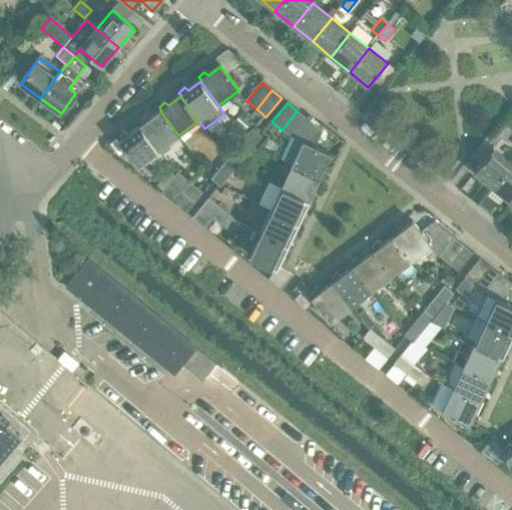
[(178,135),(160,111),(148,120),(144,117),(138,123),(141,125),(140,126),(158,150),(178,135)]
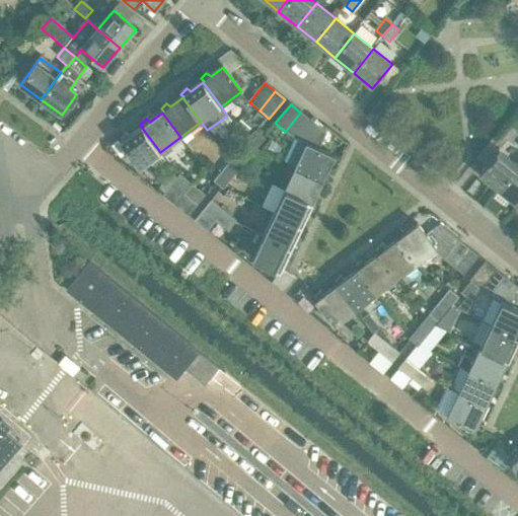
[(296,139),(310,122),(300,113),(285,132),(294,139),(295,140),(296,139)]
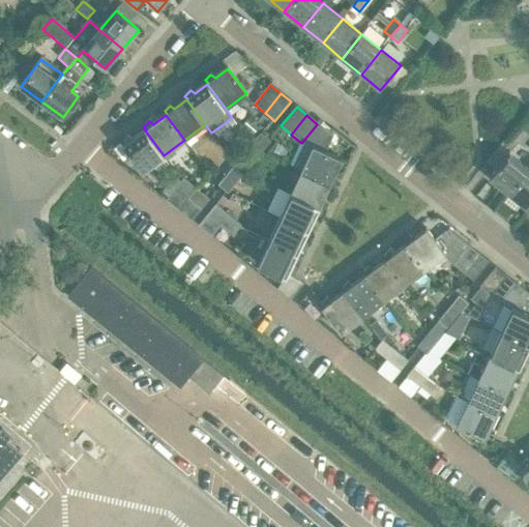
[(163,156),(164,155),(145,130),(133,140),(128,137),(123,143),(125,145),(124,146),(143,172),(152,164),(158,172),(169,165),(163,156)]
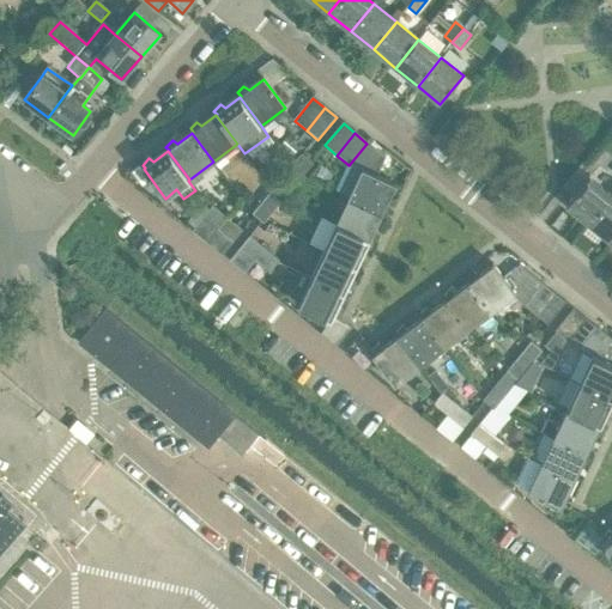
[(301,181),(313,165),(302,157),(289,171),(301,181)]
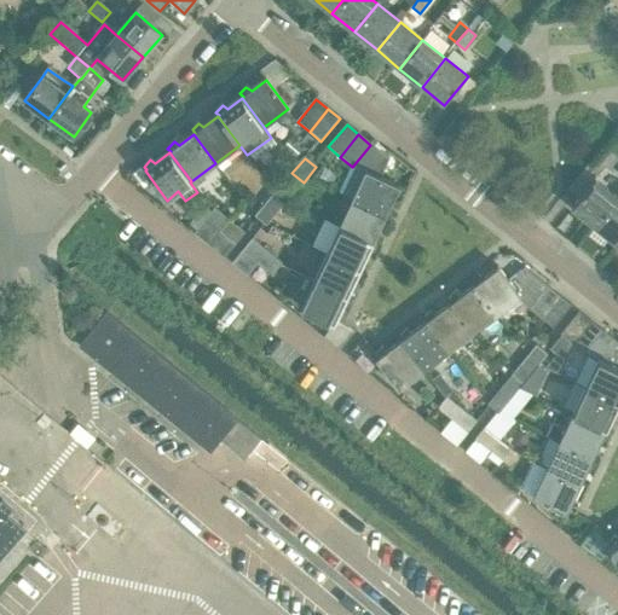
[(386,216),(391,204),(399,187),(353,166),(352,167),(351,166),(339,193),(352,201),(386,216)]
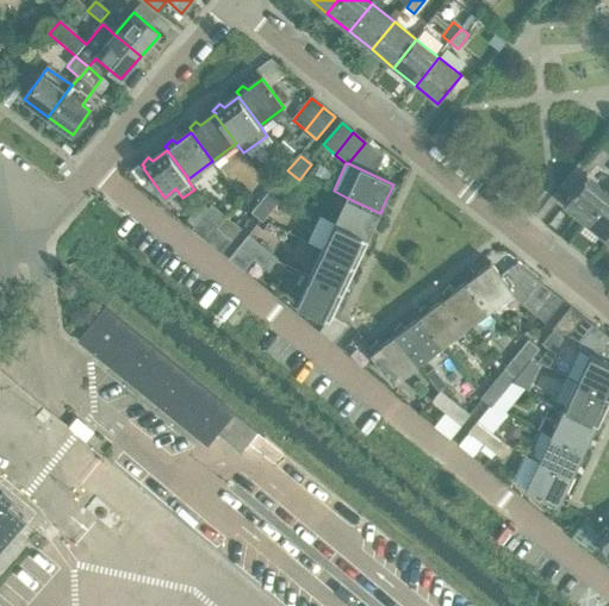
[(286,194),(299,180),(287,170),(275,185),(286,194)]
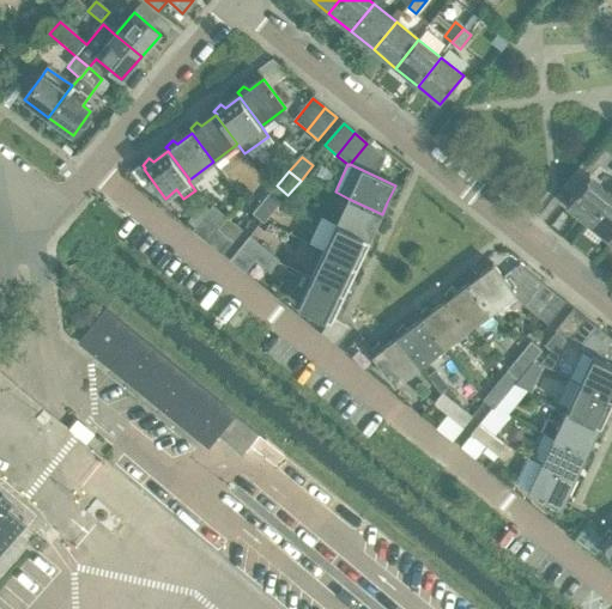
[(589,225),(611,198),(611,195),(589,178),(567,207),(589,225)]
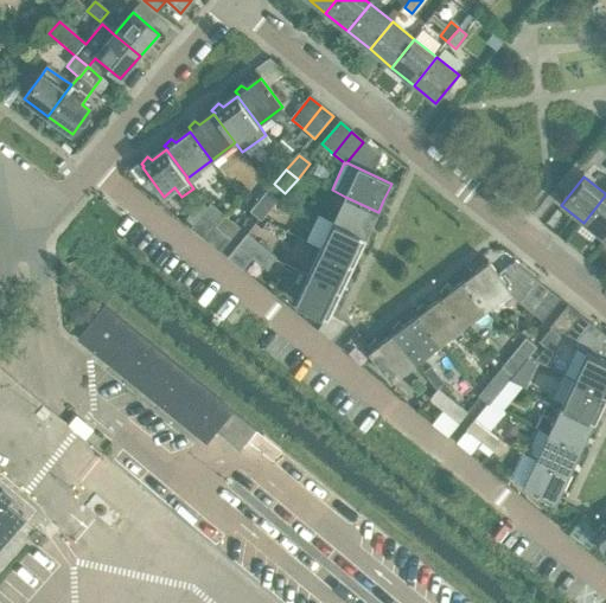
[(273,207),(285,193),(274,184),(262,199),(273,207)]
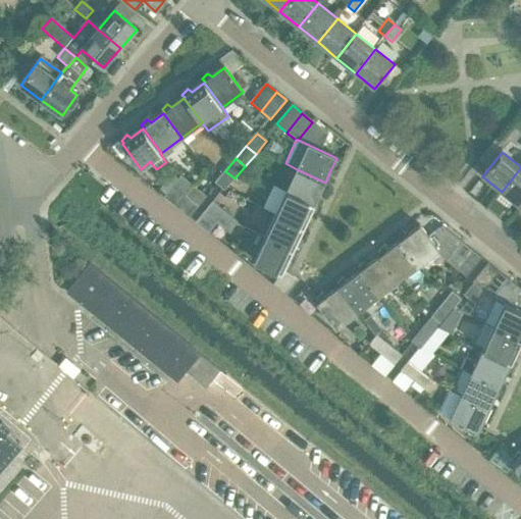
[(520,207),(520,168),(502,192),(520,207)]
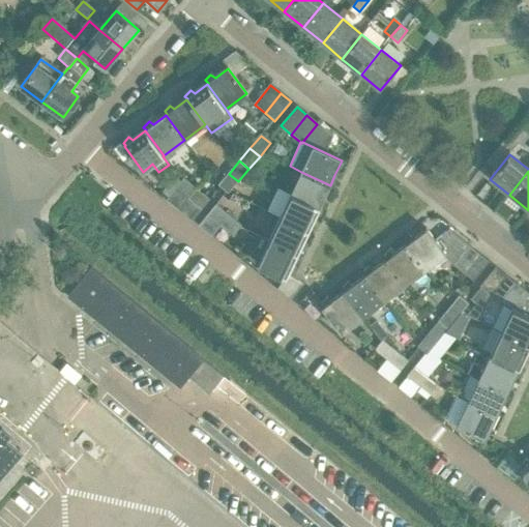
[(319,208),(330,185),(301,172),(291,195),(319,208)]
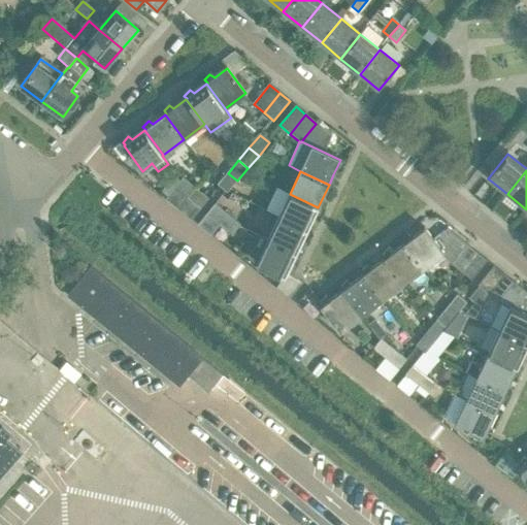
[(227,193),(237,181),(228,173),(218,186),(227,193)]
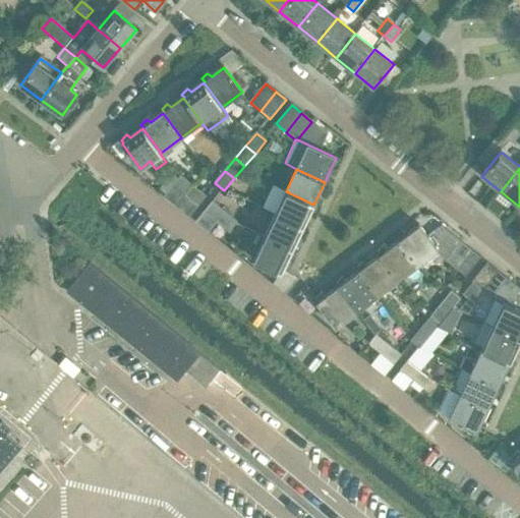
[(176,208),(186,195),(193,187),(180,176),(164,197),(176,208)]
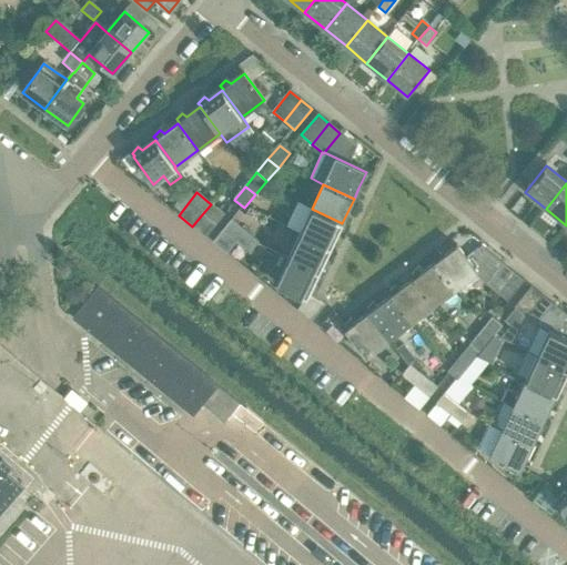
[(225,215),(211,204),(203,213),(218,224),(225,215)]
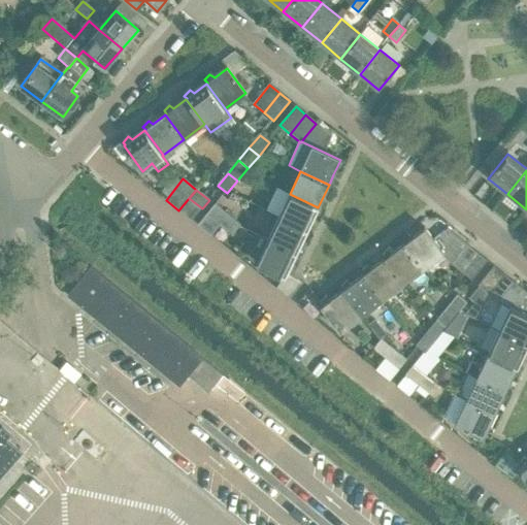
[(307,231),(318,207),(290,194),(278,217),(307,231)]
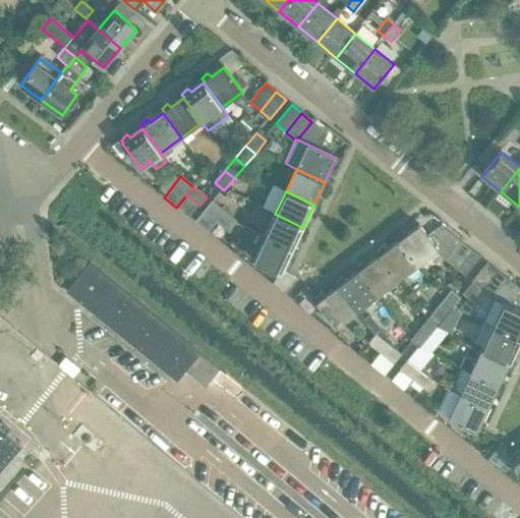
[(189,218),(199,206),(186,195),(176,208),(189,218)]
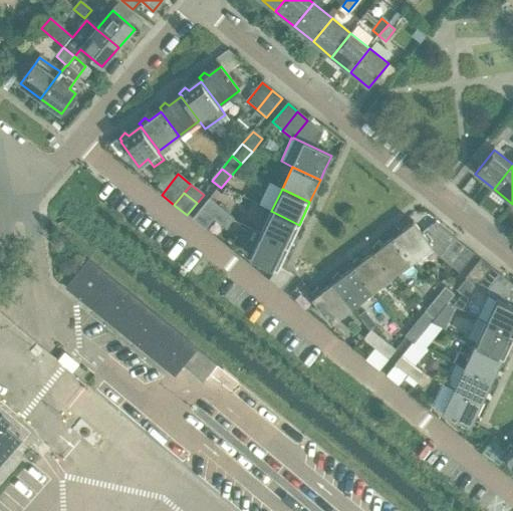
[(215,219),(222,210),(209,200),(193,220),(205,230),(215,219)]
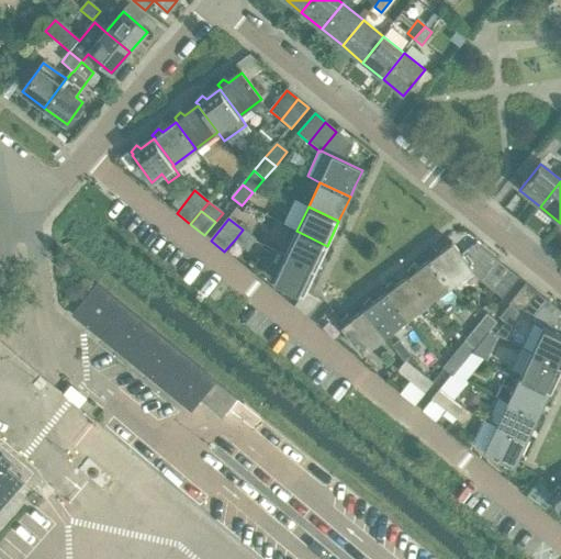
[(257,241),(243,230),(235,239),(248,250),(257,241)]
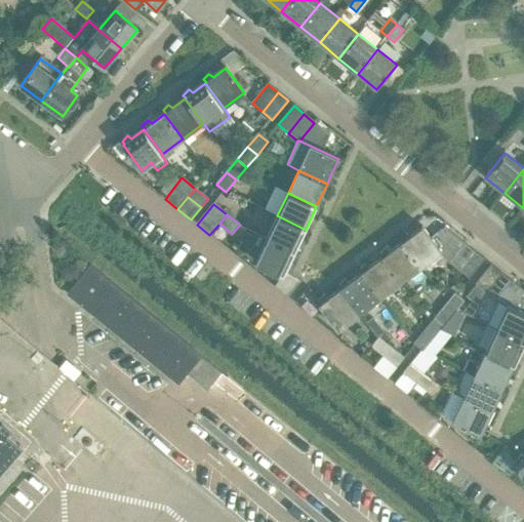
[(294,252),(306,230),(277,215),(266,239),(294,252)]
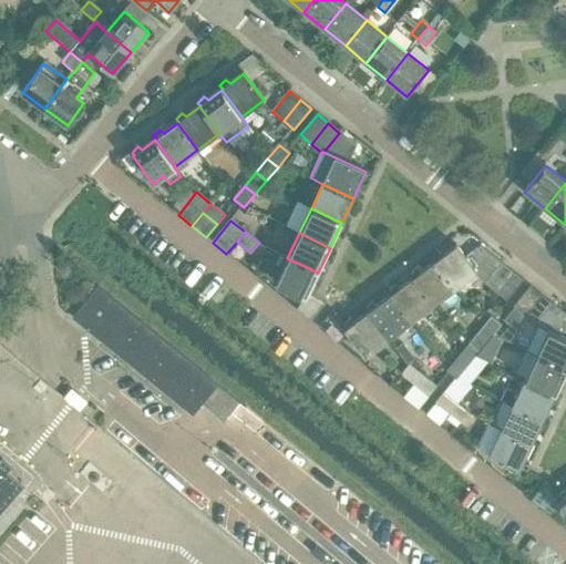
[(485,285),(502,264),(480,246),(464,258),(456,246),(443,256),(439,253),(432,258),(435,263),(433,264),(453,289),(475,273),(485,285)]
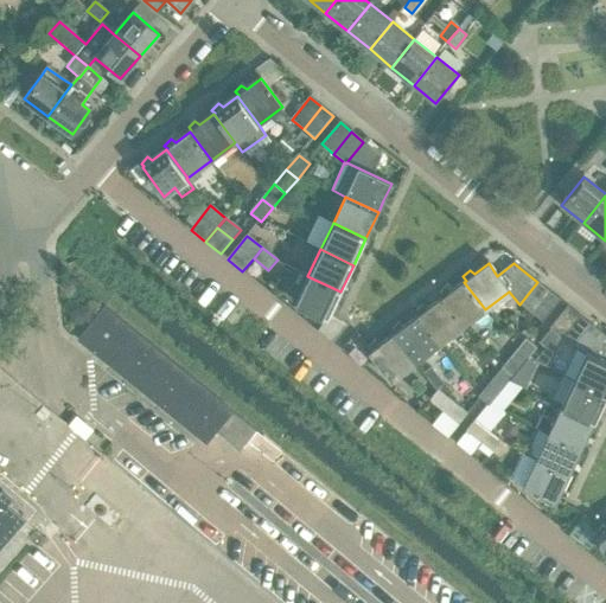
[(327,319),(340,292),(307,276),(295,303),(327,319)]
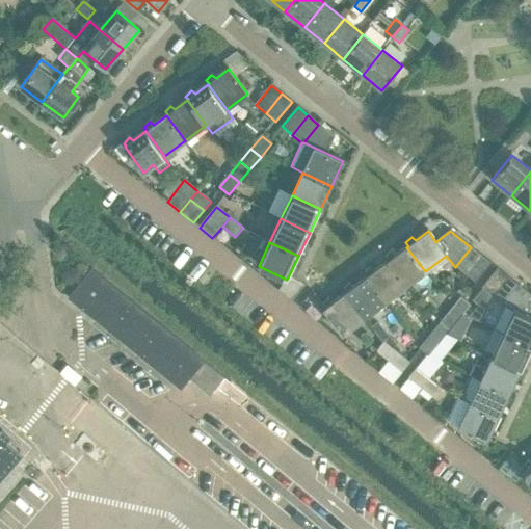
[(425,271),(406,247),(395,256),(391,253),(385,258),(388,262),(386,263),(404,287),(425,271)]
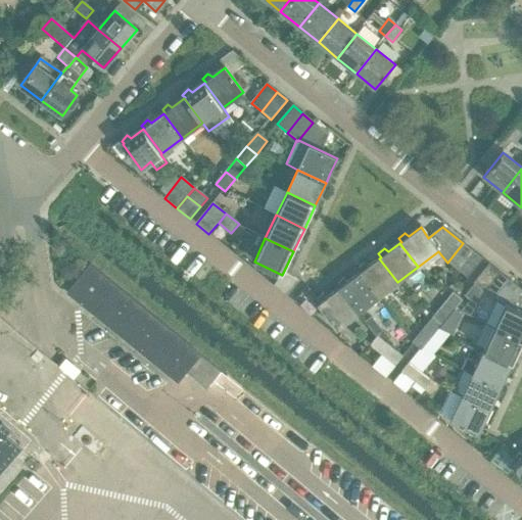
[(457,271),(473,251),(463,243),(447,263),(457,271)]
